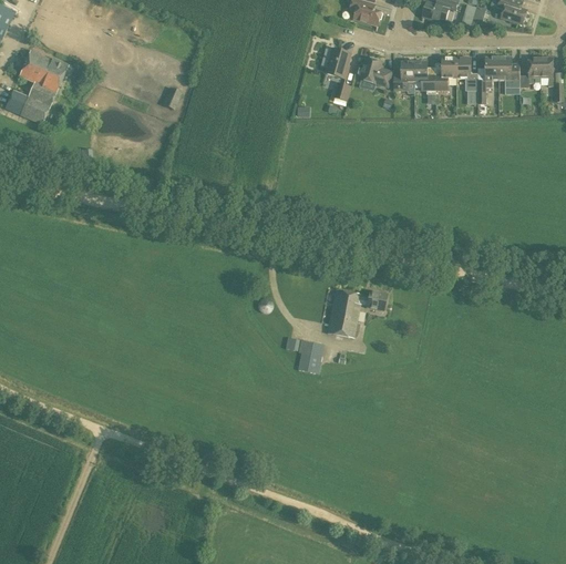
[(377,24),(380,11),(367,8),(369,1),(364,0),(350,0),(349,8),(356,10),(353,18),(377,24)]
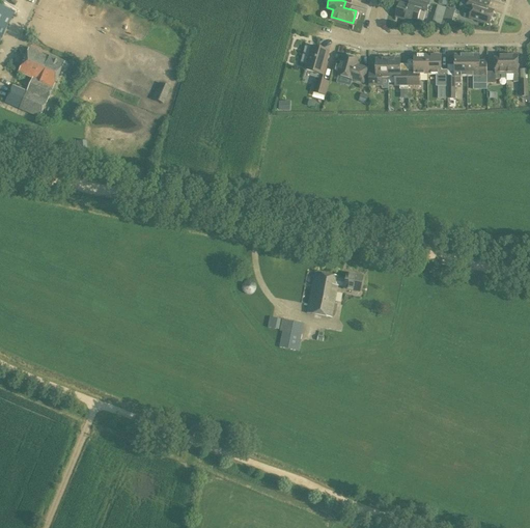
[(425,8),(427,2),(421,0),(415,0),(414,5),(399,1),(395,14),(416,20),(419,7),(425,8)]
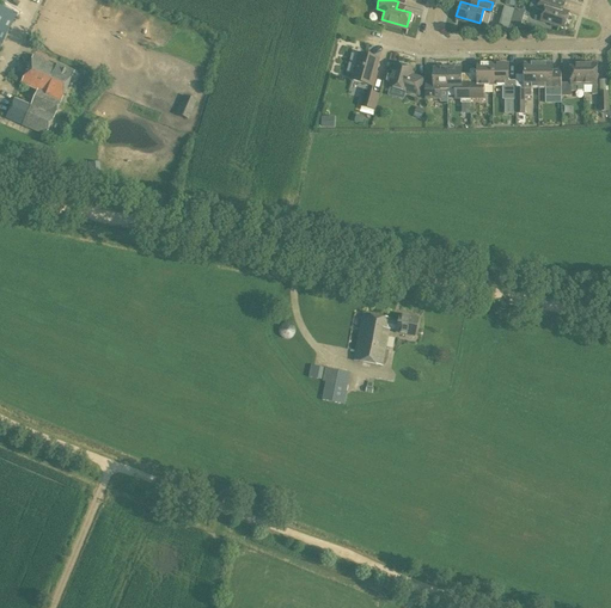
[(564,1),(561,0),(538,0),(536,7),(543,10),(541,18),(563,25),(568,10),(562,7),(564,1)]
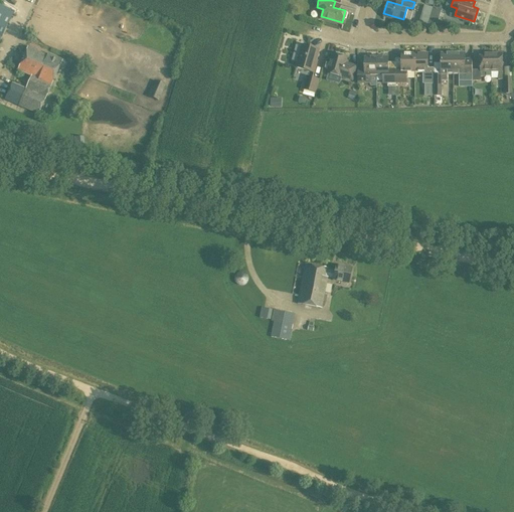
[(0,35),(13,9),(0,2),(0,35)]
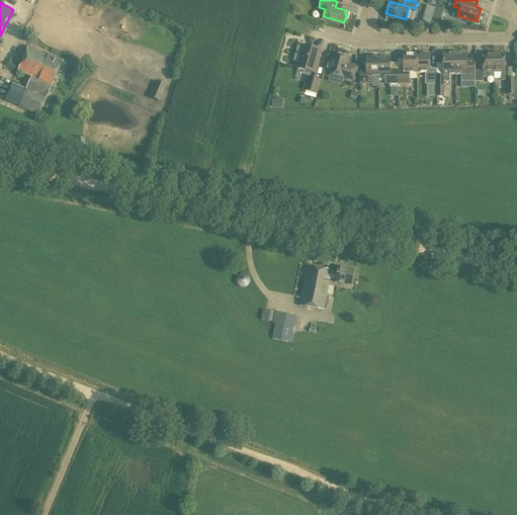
[(434,5),(426,3),(423,12),(431,15),(434,5)]
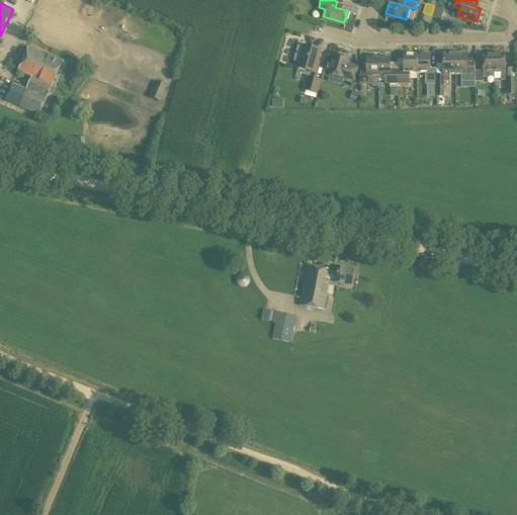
[(293,58),(297,60),(296,66),(315,71),(317,63),(316,63),(320,48),(303,44),(303,45),(297,44),(293,58)]
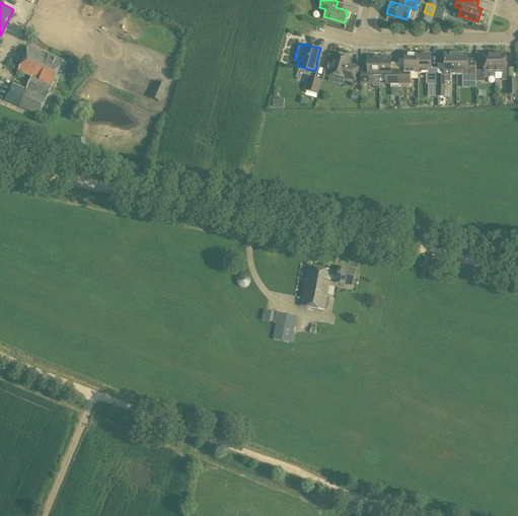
[(47,54),(27,45),(4,97),(38,113),(62,57),(49,51),(47,54)]
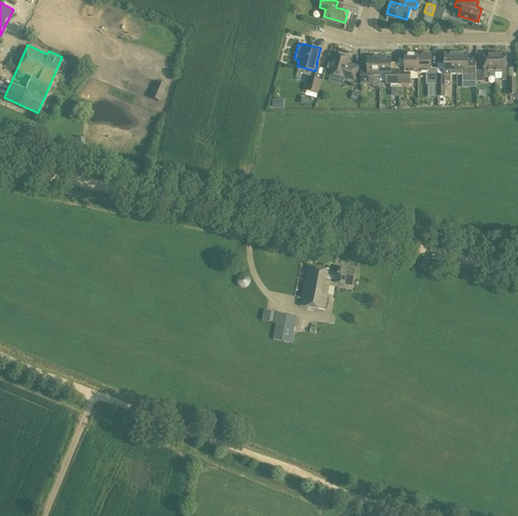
[(354,78),(358,65),(347,62),(349,56),(335,52),(329,72),(354,78)]
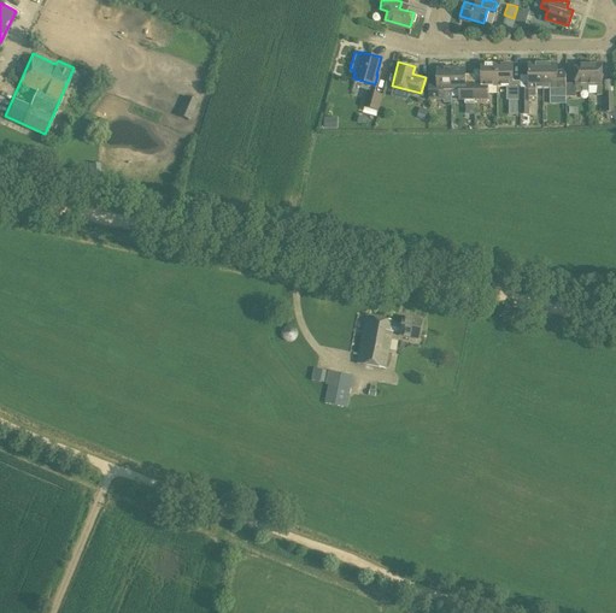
[(487,83),(496,83),(496,62),(480,62),(480,81),(474,81),(473,96),(487,96),(487,83)]
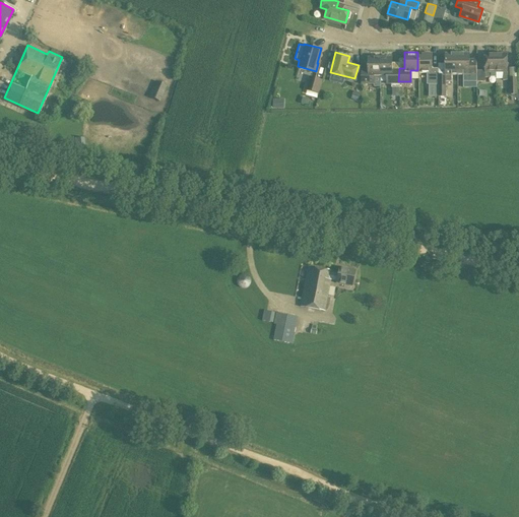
[(417,52),(417,70),(426,70),(426,82),(437,82),(437,66),(431,66),(431,52),(417,52)]
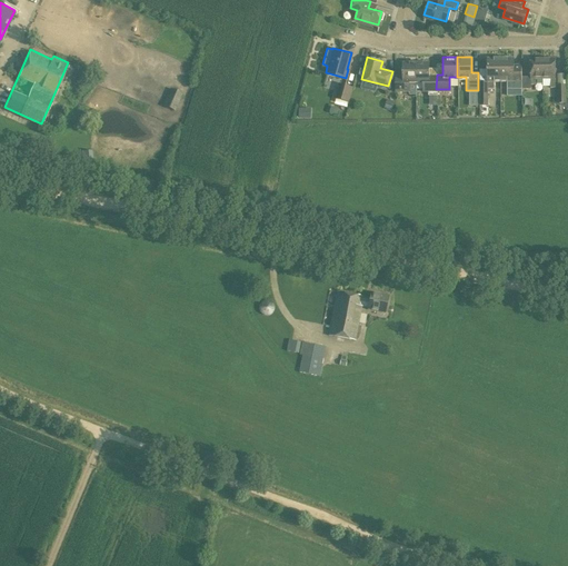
[(494,79),(500,79),(500,57),(487,57),(487,80),(478,80),(479,103),(487,103),(487,87),(494,87),(494,79)]
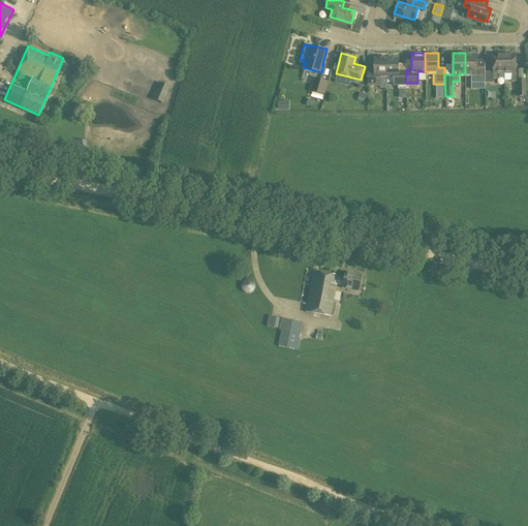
[(476,58),(476,53),(465,53),(465,73),(470,73),(470,81),(485,81),(484,69),(484,58),(476,58)]
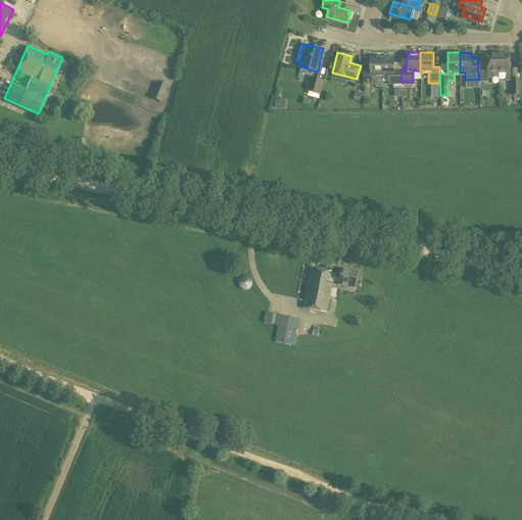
[(491,71),(499,71),(497,52),(487,52),(487,68),(478,68),(479,80),(487,80),(487,76),(491,76),(491,71)]
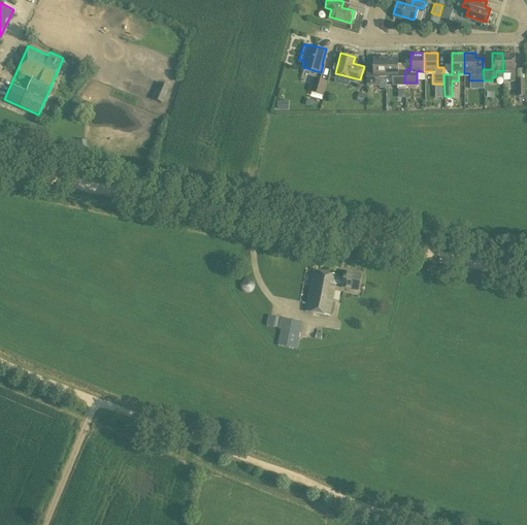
[(502,53),(503,71),(509,71),(509,78),(514,78),(514,71),(514,53),(502,53)]
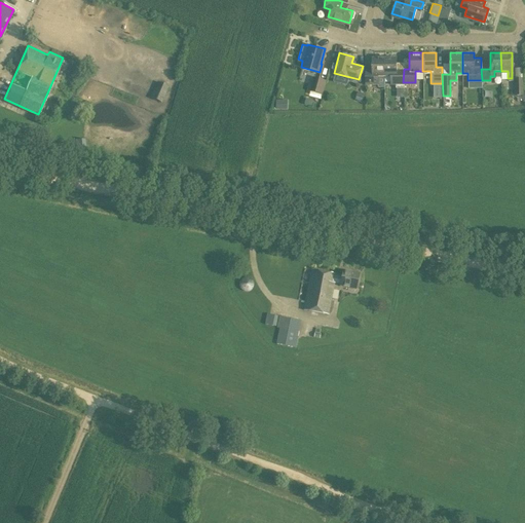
[(378,75),(384,75),(383,57),(372,57),(372,70),(364,70),(364,83),(378,83),(378,75)]
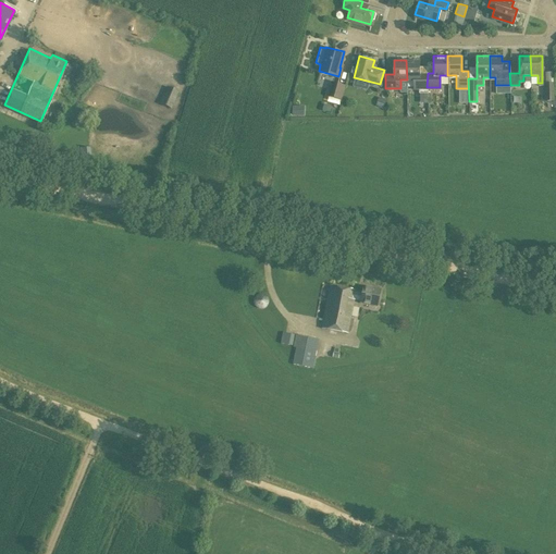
[(427,87),(428,73),(419,73),(419,60),(406,60),(407,79),(412,79),(412,88),(418,88),(418,91),(424,91),(424,93),(427,93),(427,91),(427,87)]
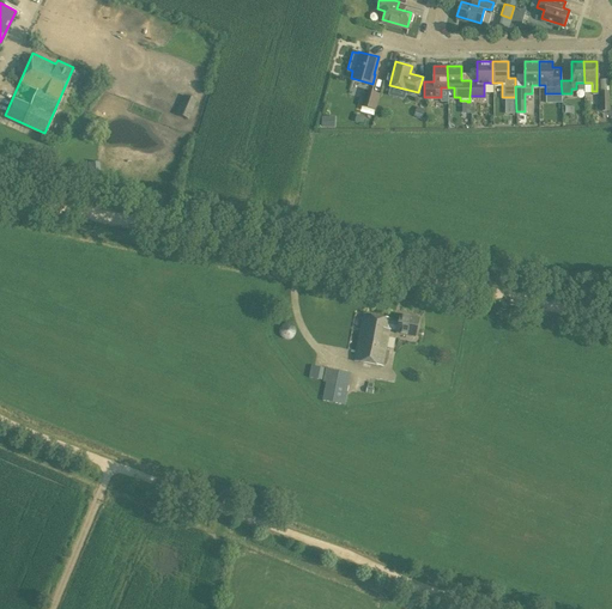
[(375,108),(380,91),(364,87),(359,104),(375,108)]
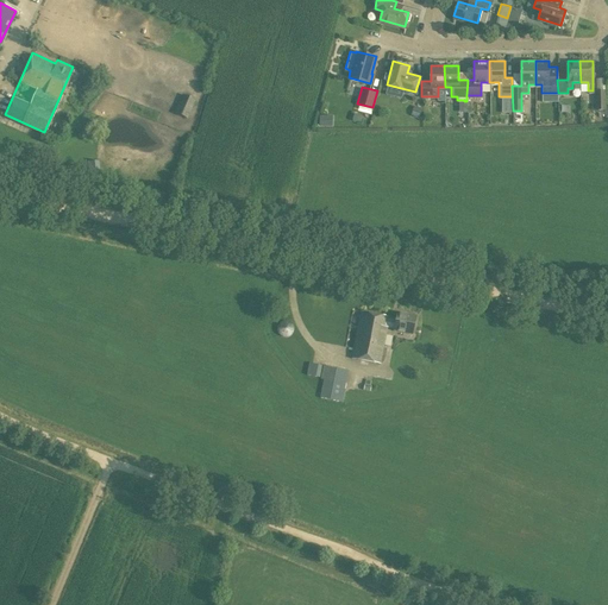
[(186,115),(194,98),(181,92),(173,109),(186,115)]
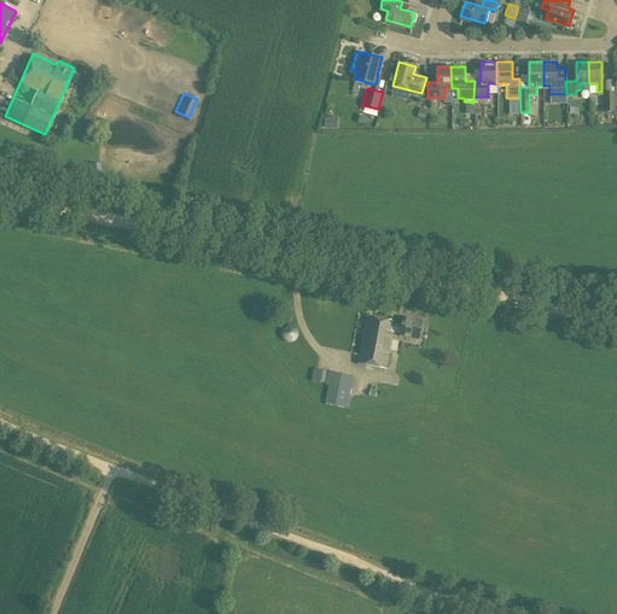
[(324,115),(324,126),(336,126),(337,115),(324,115)]
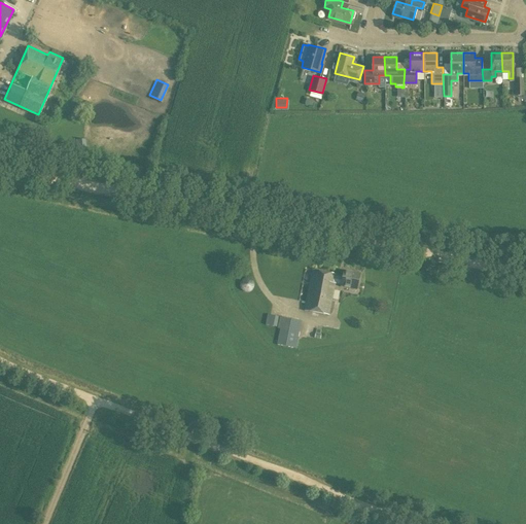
[(84,137),(71,138),(72,150),(85,149),(84,137)]
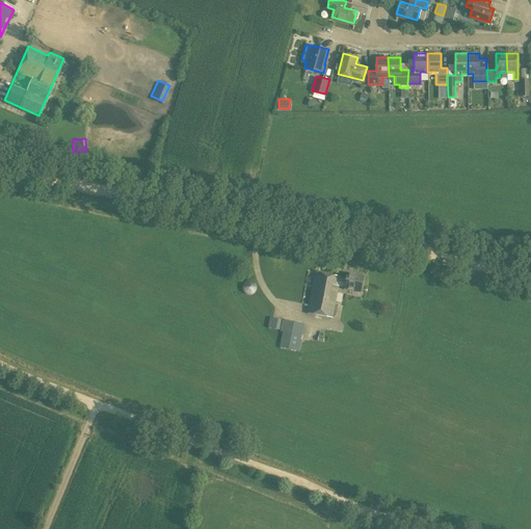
[(344,276),(314,270),(306,311),(332,316),(338,284),(342,285),(342,287),(359,290),(362,274),(345,271),(344,276)]
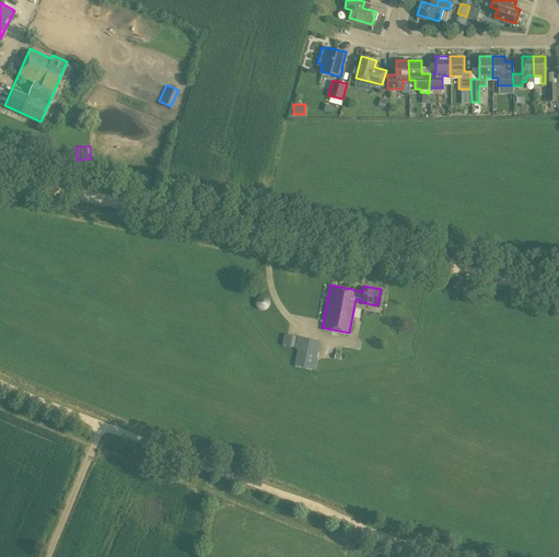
[(291,345),(293,334),(282,332),(280,343),(291,345)]
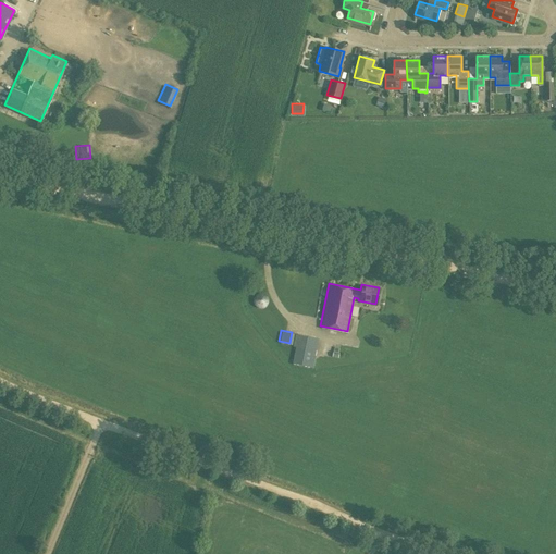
[(311,366),(318,337),(294,332),(292,344),(294,345),(291,361),(311,366)]
